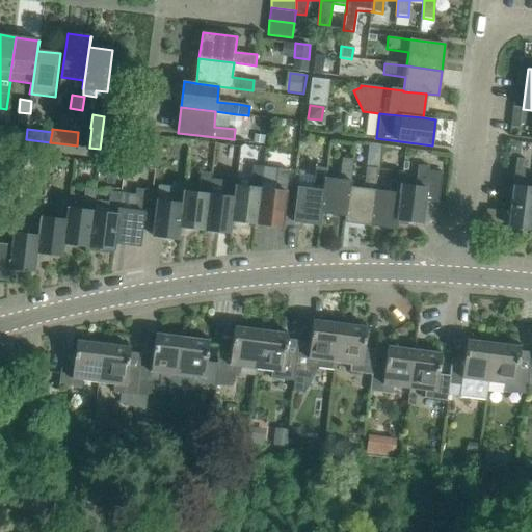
[(254,133),(253,142),(263,143),(264,134),(254,133)]
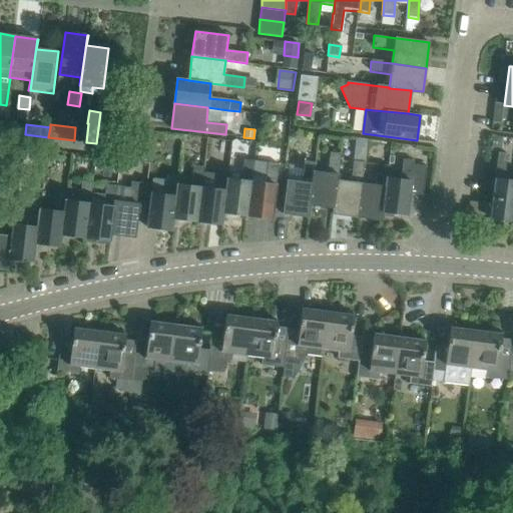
[(493,138),(491,148),(501,149),(502,139),(493,138)]
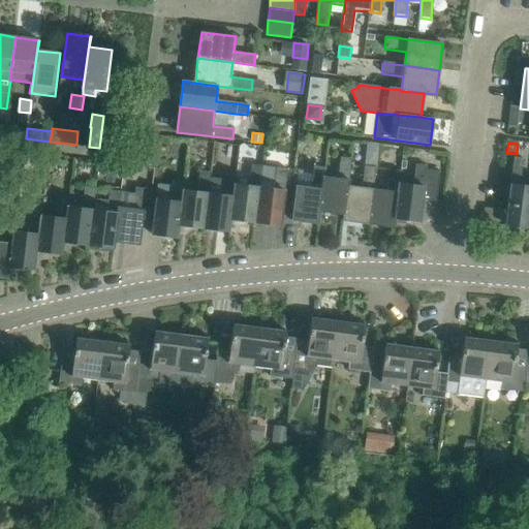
[(365,156),(364,167),(375,168),(376,158),(365,156)]
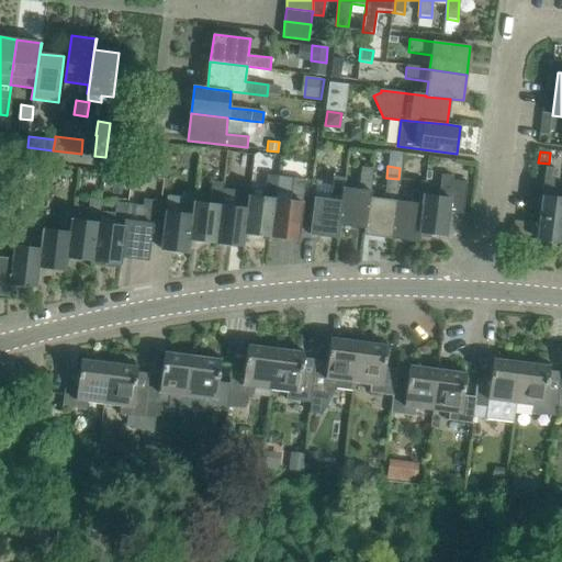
[(561,242),(561,200),(552,199),(555,168),(547,167),(542,197),(541,197),(536,238),(561,242)]
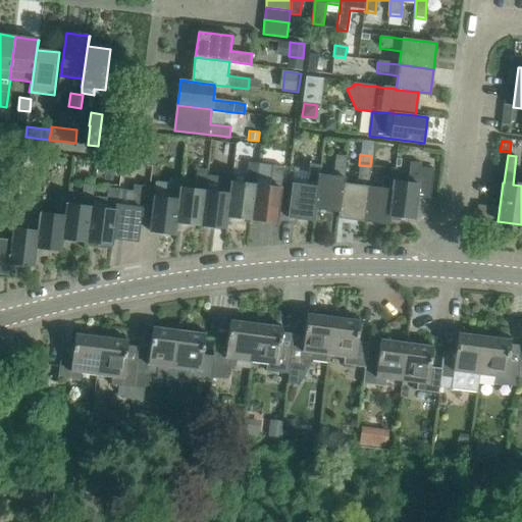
[(343,185),(347,158),(334,156),(332,177),(319,175),(315,209),(338,211),(343,185)]
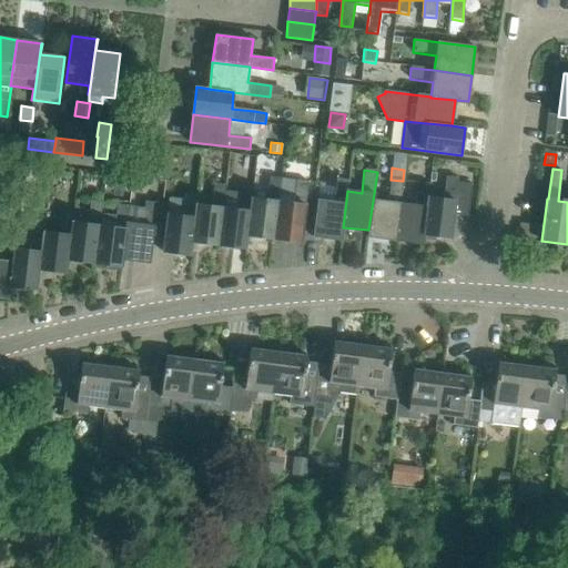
[(468,216),(473,183),(458,182),(458,178),(446,175),(443,201),(428,199),(430,185),(428,185),(421,243),(423,244),(424,234),(450,237),(454,215),(468,216)]
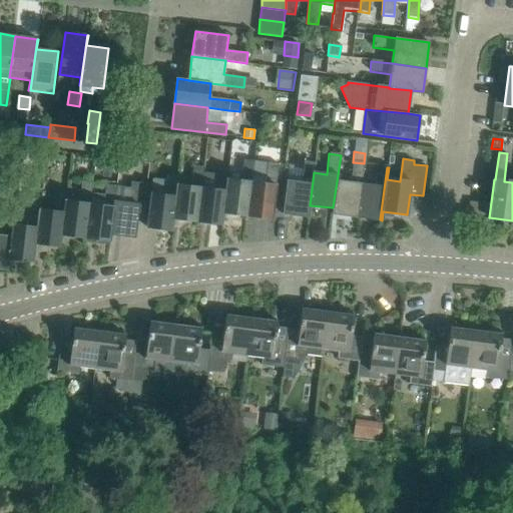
[(247,215),(251,184),(254,162),(243,161),(241,175),(227,174),(223,212),(247,215)]
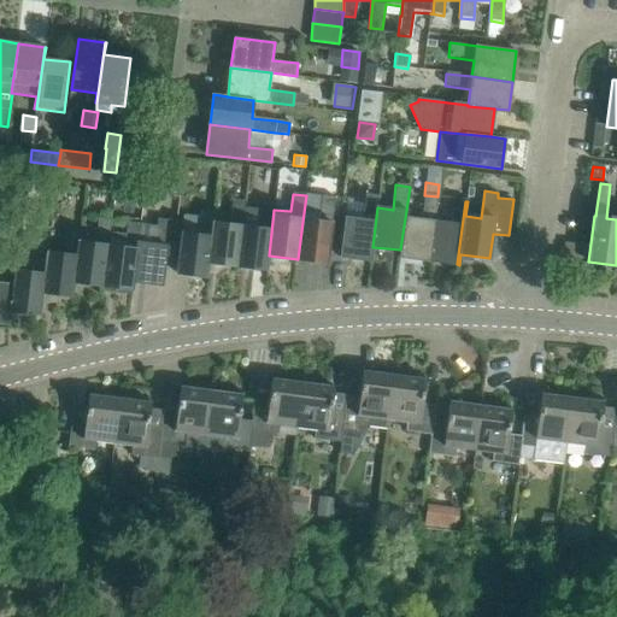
[(303,222),(298,259),(328,263),(330,239),(335,199),(322,198),(306,195),(304,212),(303,222)]
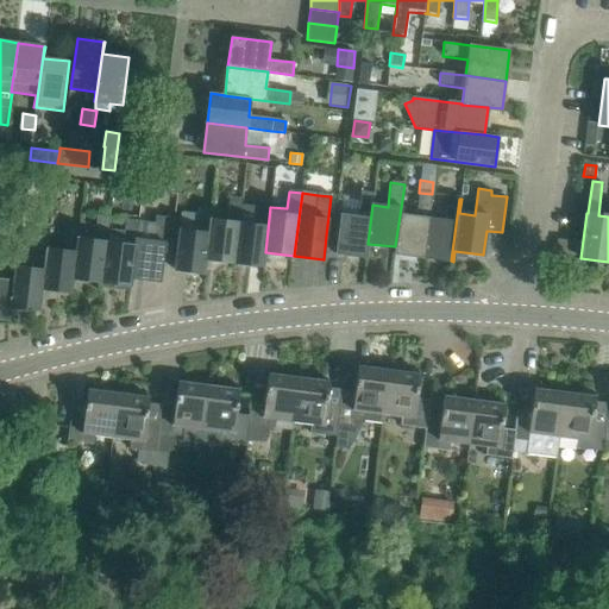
[(368,244),(372,205),(374,194),(360,193),(358,218),(340,215),(336,253),(366,257),(368,244)]
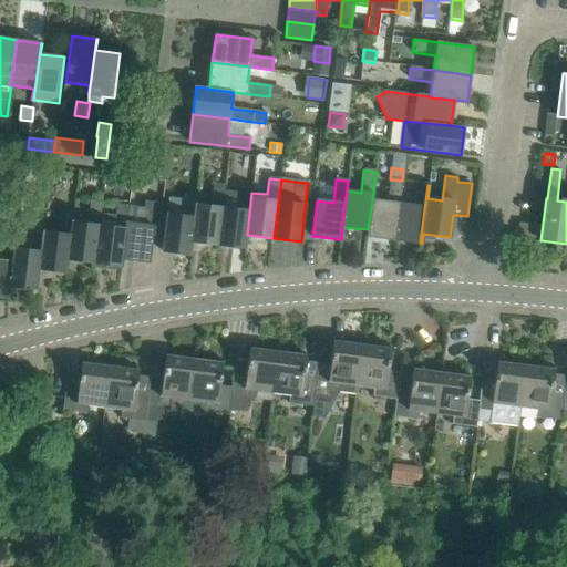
[(394,239),(399,204),(402,181),(390,179),(387,203),(372,200),(368,229),(368,236),(394,239)]
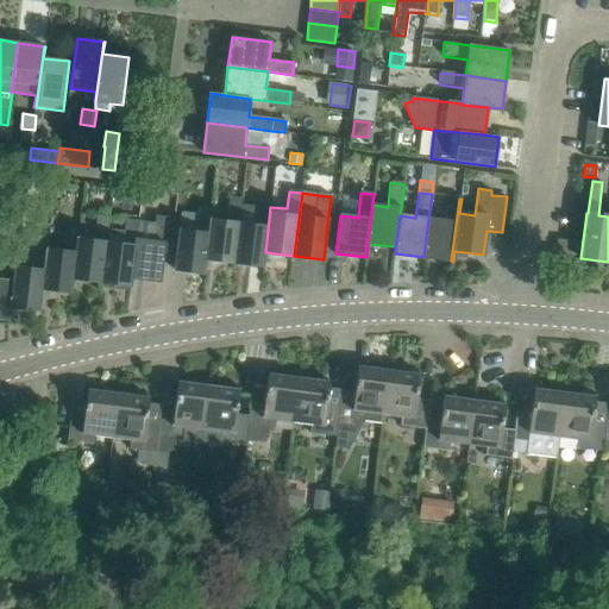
[(236,263),(243,206),(243,200),(230,198),(226,223),(211,221),(206,259),(236,263)]
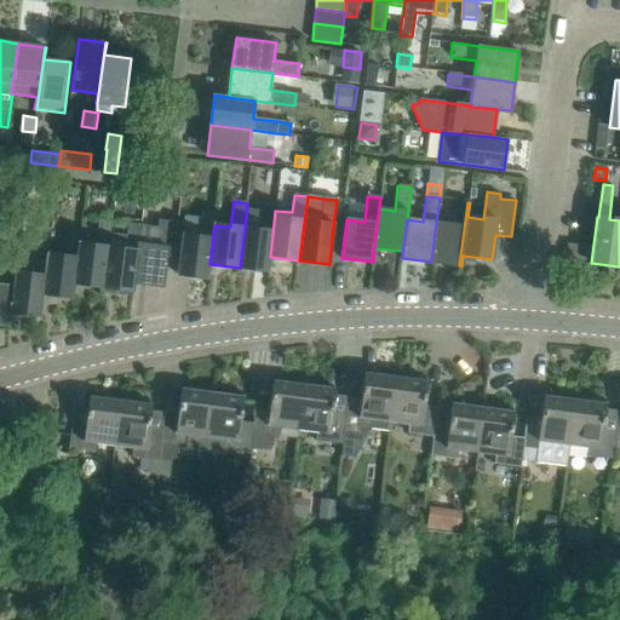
[(459,265),(468,202),(455,201),(453,225),(436,223),(431,262),(459,265)]
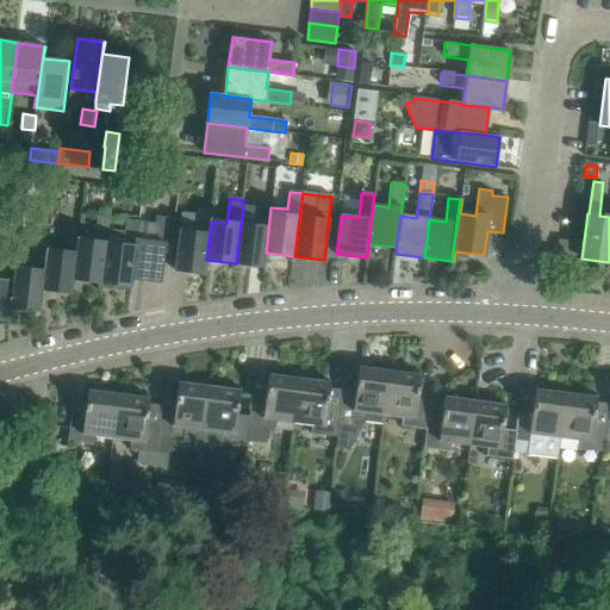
[(266,253),(271,207),(272,203),(260,201),(259,207),(243,206),(236,263),(265,267),(266,253)]
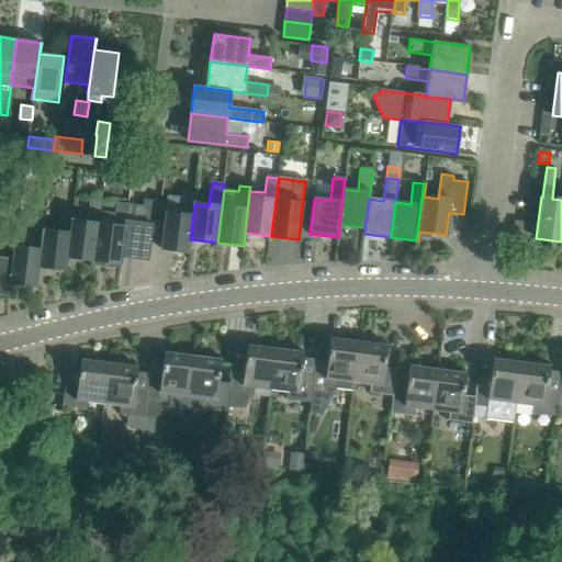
[(189,253),(190,239),(194,204),(197,192),(184,191),(183,198),(168,195),(161,248),(189,253)]
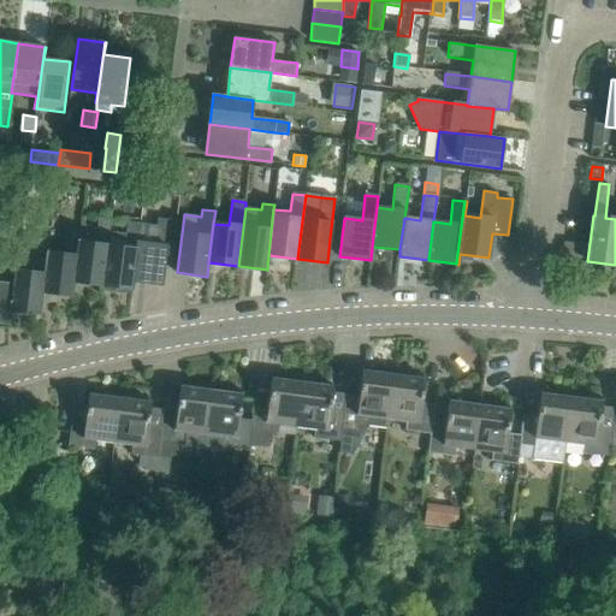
[(101,285),(108,219),(99,218),(95,244),(78,242),(75,282),(101,285)]
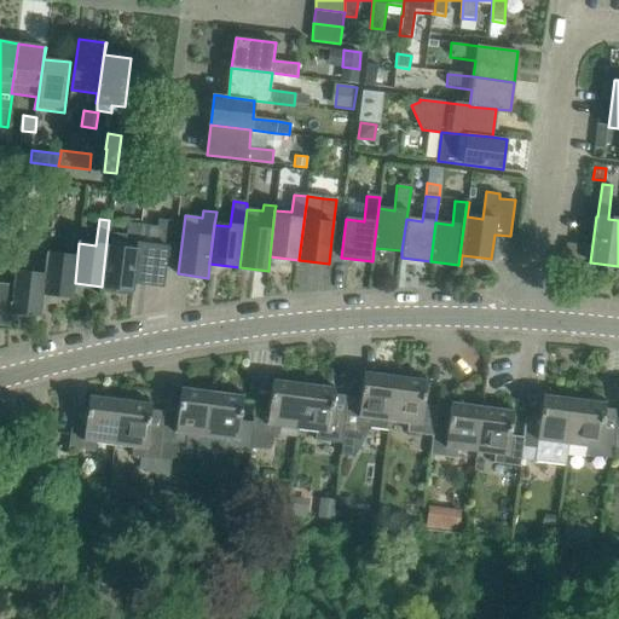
[(163,287),(172,220),(158,219),(156,244),(139,242),(142,224),(139,224),(129,295),(133,295),(134,283),(163,287)]
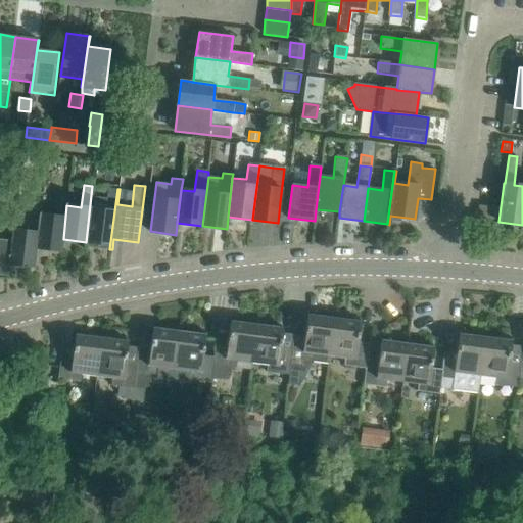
[(109,249),(117,189),(108,188),(106,209),(92,207),(95,186),(92,186),(86,242),(98,243),(97,247),(109,249)]
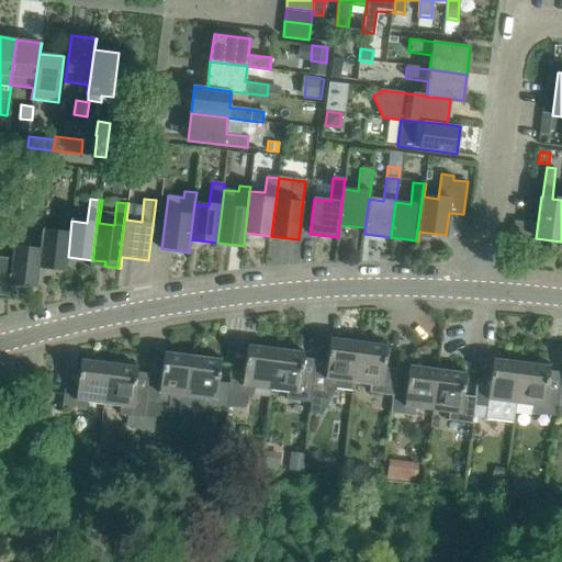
[(68,257),(71,221),(74,211),(63,210),(59,233),(44,231),(45,226),(42,226),(35,285),(37,285),(40,267),(66,270),(68,257)]
